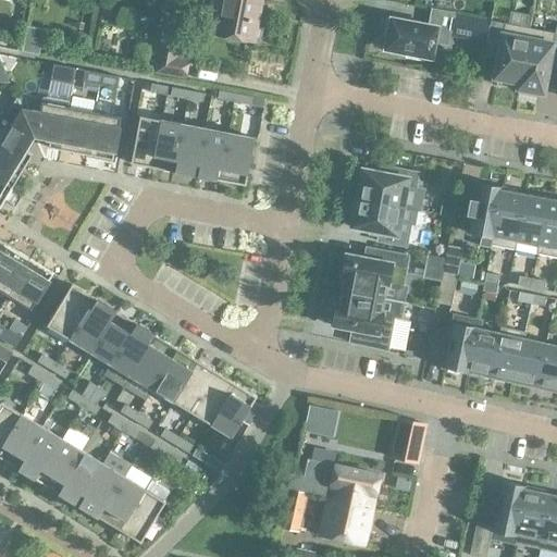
[(262,1),(258,0),(220,0),(213,35),(255,42),(262,1)]
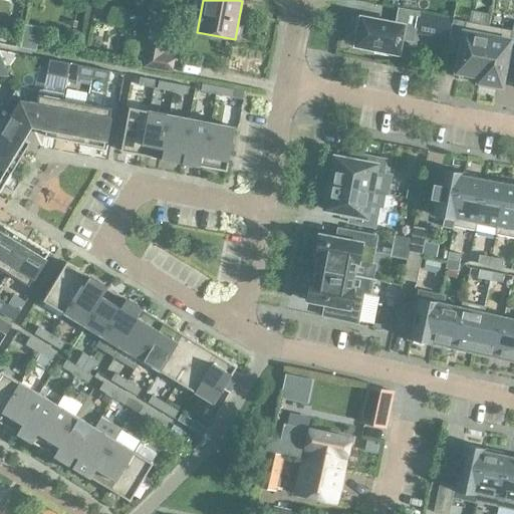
[(413,12),(409,32),(449,39),(452,20),(413,12)]
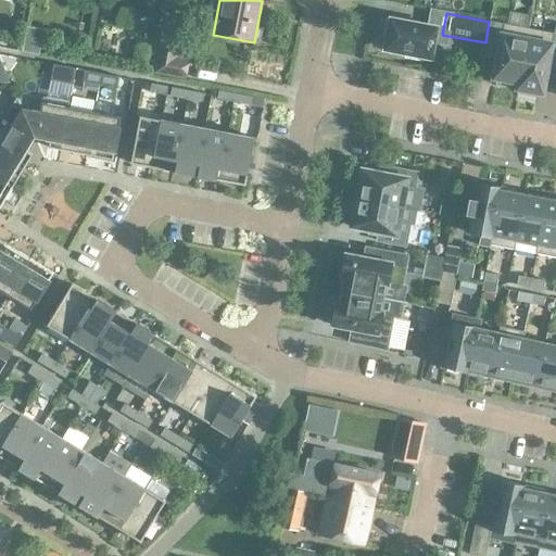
[(430,59),(436,28),(387,19),(383,37),(388,38),(386,50),(406,53),(405,58),(422,62),(424,57),(430,59)]
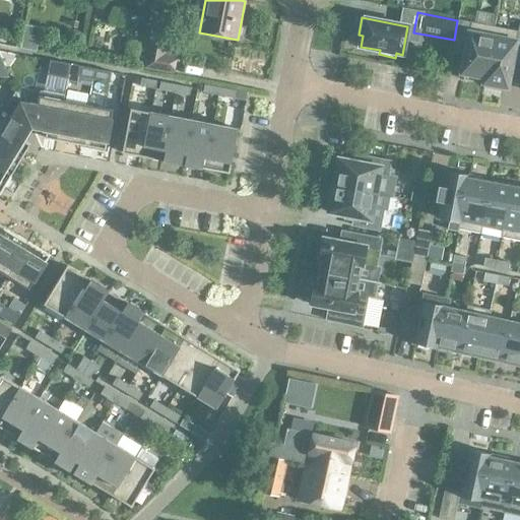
[(463,80),(485,84),(496,27),(458,20),(453,48),(465,51),(460,74),(464,75),(463,80)]
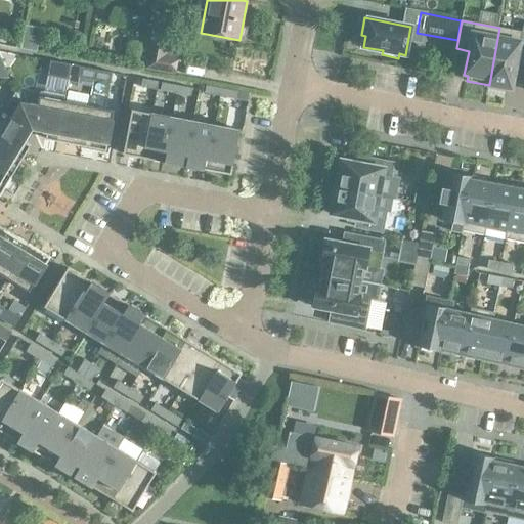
[(523,61),(523,23),(523,24),(522,32),(499,28),(489,85),(512,89),(513,83),(517,60),(523,61)]
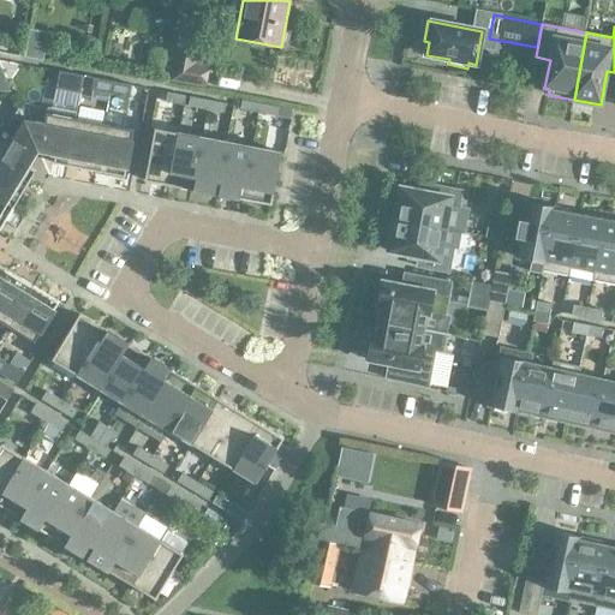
[(24,57),(43,60),(49,33),(30,28),(24,57)]
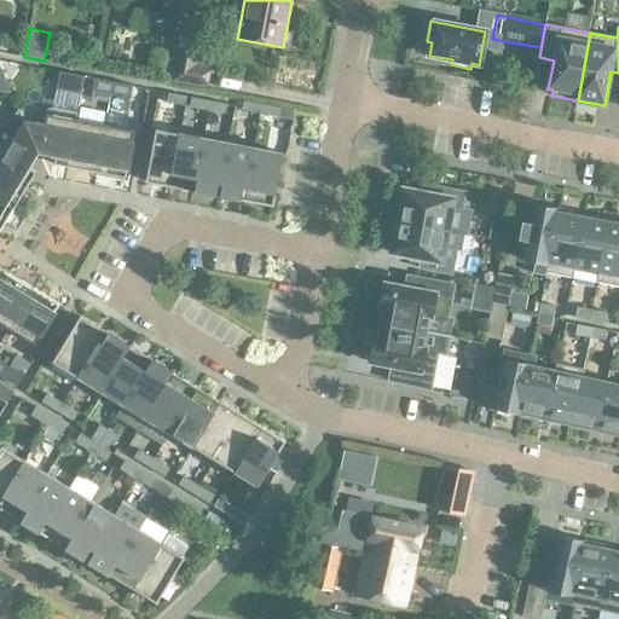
[(196,65),(201,39),(181,35),(174,81),(207,87),(210,68),(196,65)]
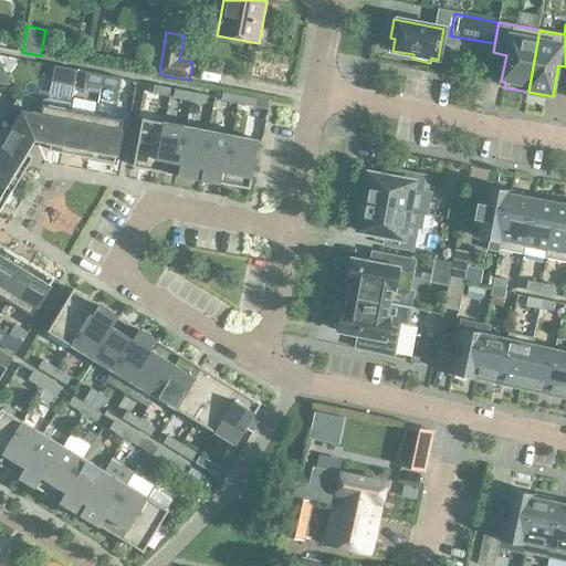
[(154,61),(155,52),(152,46),(148,46),(143,50),(142,59),(144,63),(149,64),(154,61)]
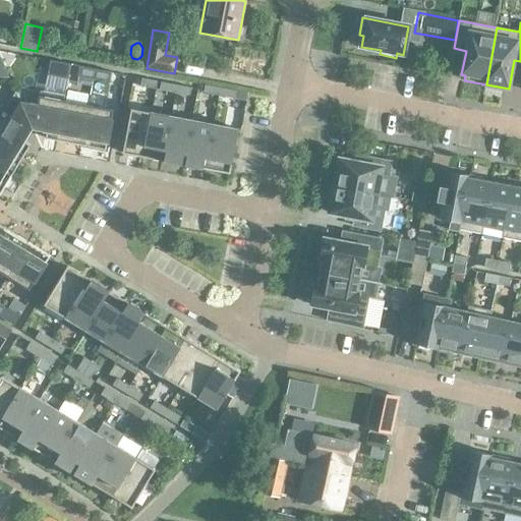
[(69,79),(69,74),(71,64),(51,60),(48,75),(69,79)]
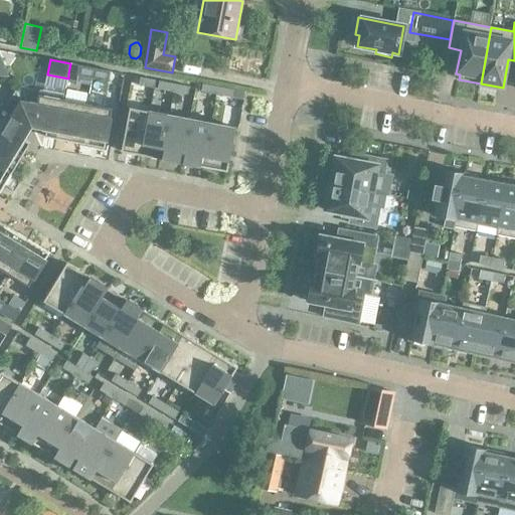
[(93,78),(95,67),(78,64),(76,75),(93,78)]
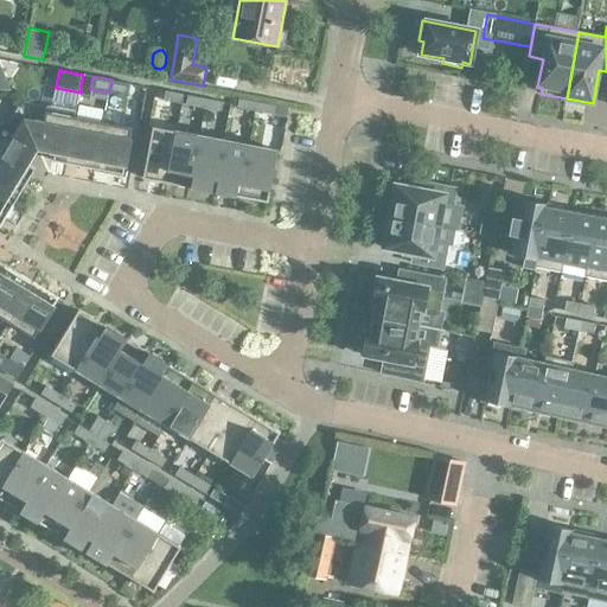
[(112,80),(109,93),(128,96),(131,84),(112,80)]
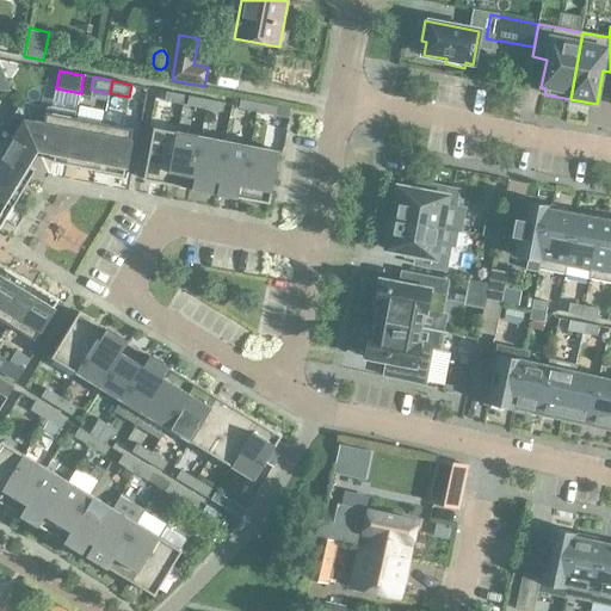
[(167,92),(166,102),(183,105),(185,96),(167,92)]
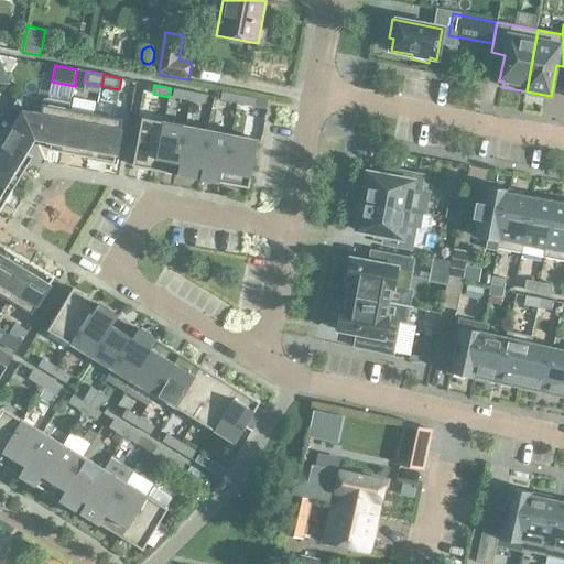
[(190,100),(192,91),(175,89),(173,98),(190,100)]
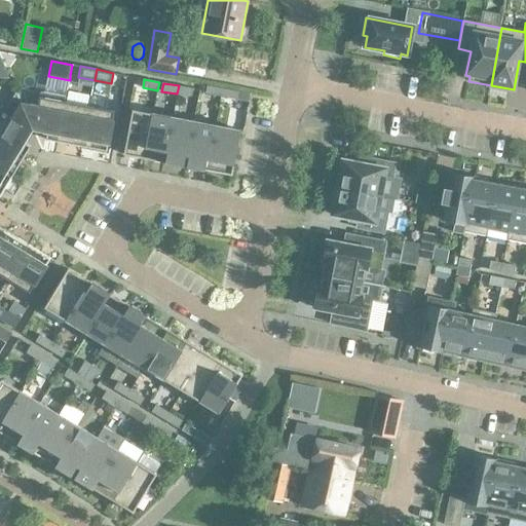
[(179,85),(177,94),(192,97),(193,88),(179,85)]
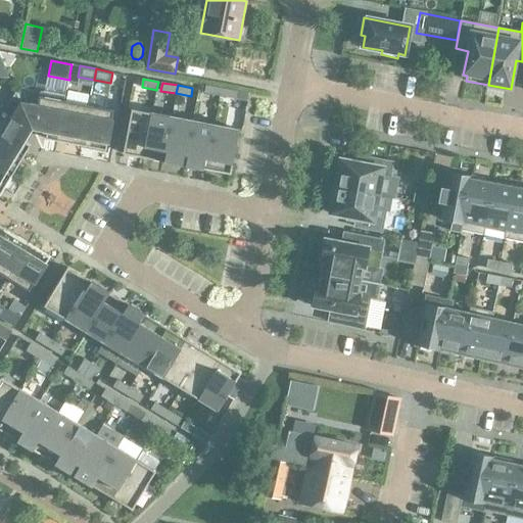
[(220,96),(222,88),(206,85),(205,93),(220,96)]
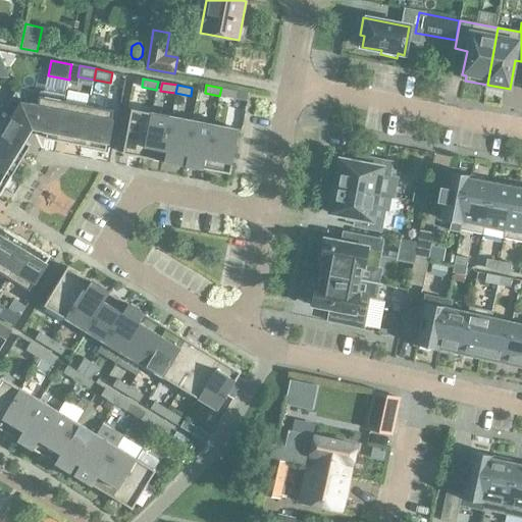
[(221,88),(219,96),(235,99),(237,91),(221,88)]
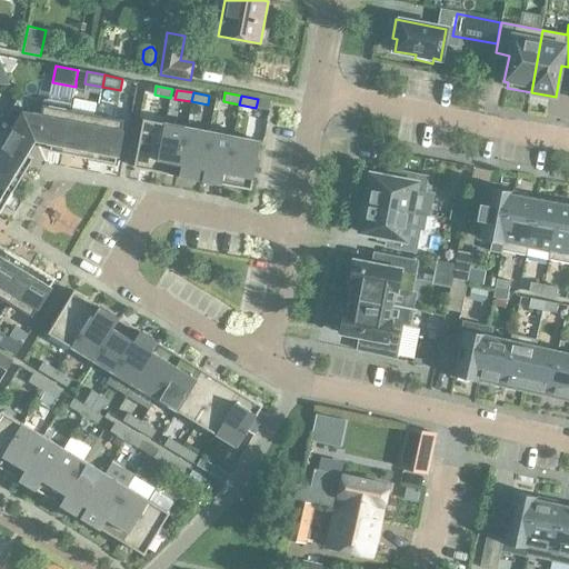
[(62,153),(71,110),(71,106),(45,100),(41,115),(22,110),(35,138),(52,141),(50,150),(62,153)]
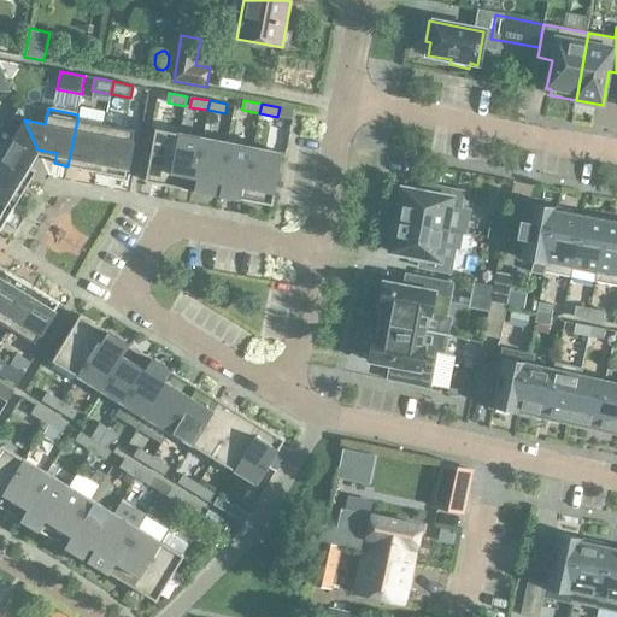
[(0,165),(29,183),(36,171),(28,165),(37,150),(24,119),(13,137),(0,129),(0,165)]
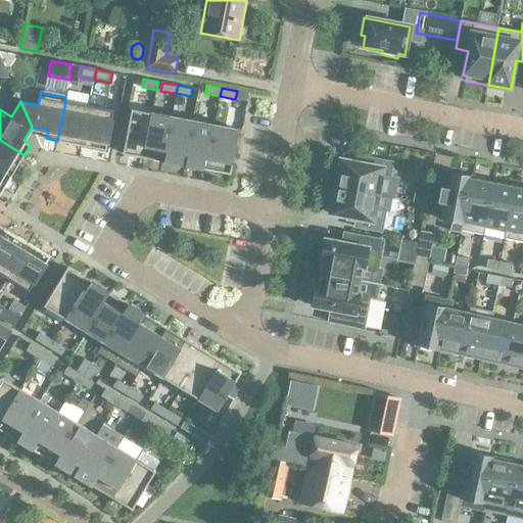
[(65,101),(57,141),(82,145),(89,105),(65,101)]
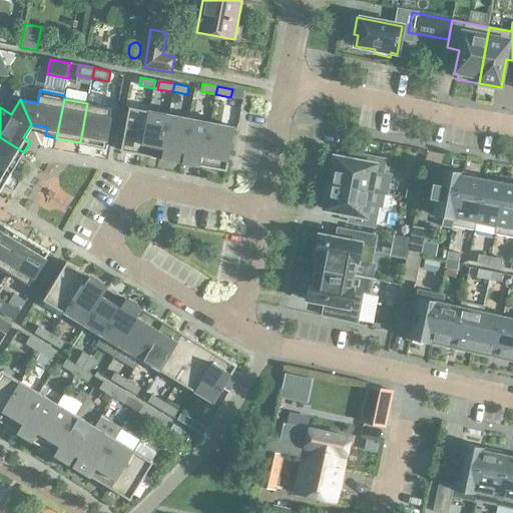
[(87,103),(80,142),(104,147),(112,108),(87,103)]
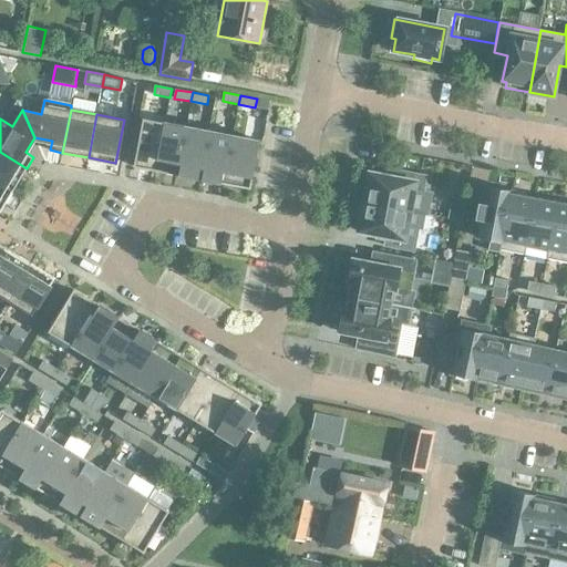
[(155,171),(165,123),(143,119),(134,166),(155,171)]
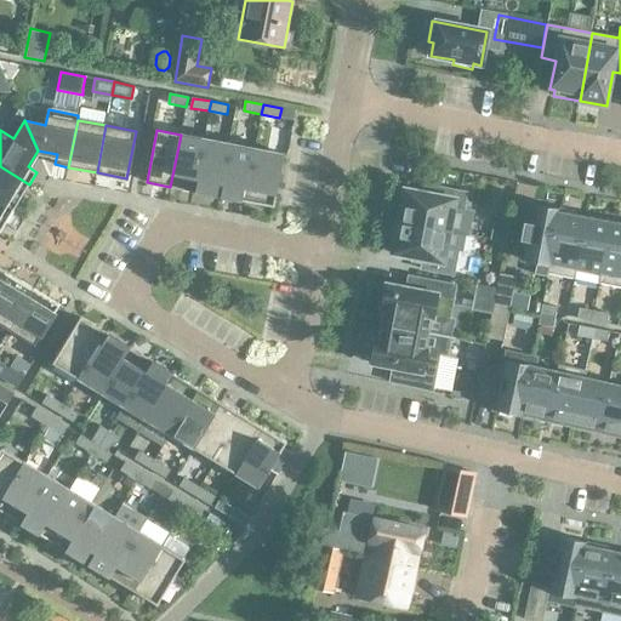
[(193,192),(204,138),(181,135),(170,187),(193,192)]
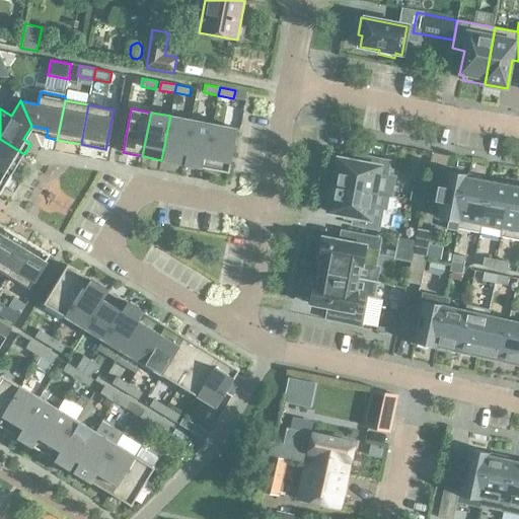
[(183,164),(192,120),(170,116),(161,160),(183,164)]
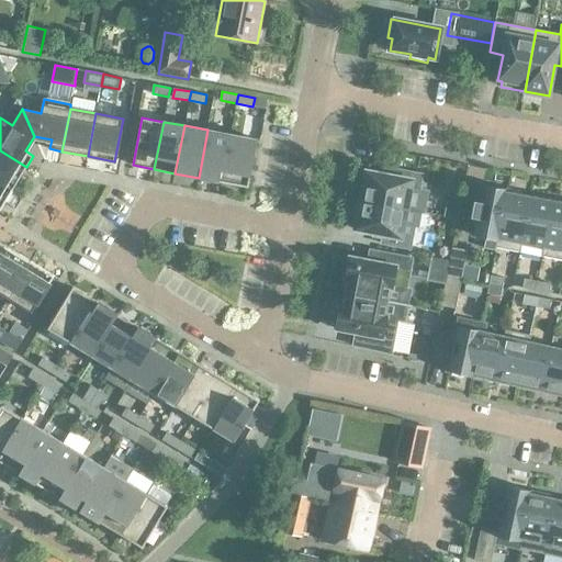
[(222,182),(231,135),(208,130),(199,178),(222,182)]
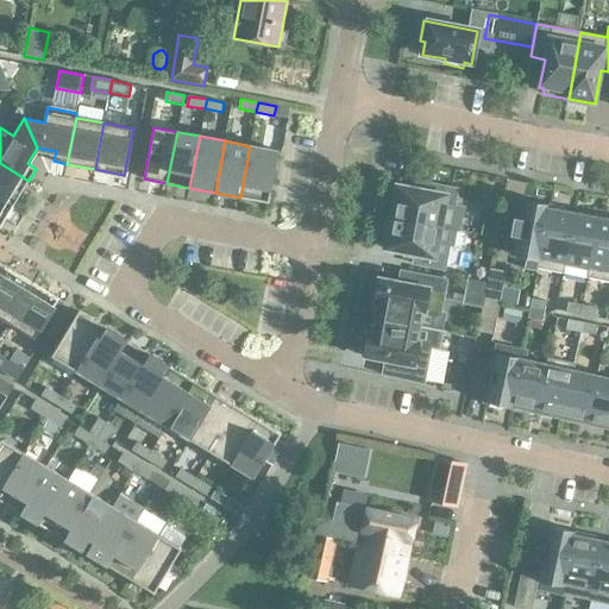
[(250,146),(240,198),(269,203),(278,151),(250,146)]
